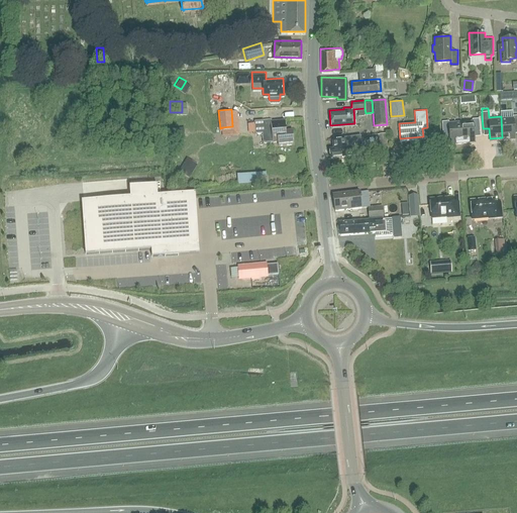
[(501,116),(502,137),(514,136),(514,126),(516,125),(516,112),(512,113),(512,116),(501,116)]
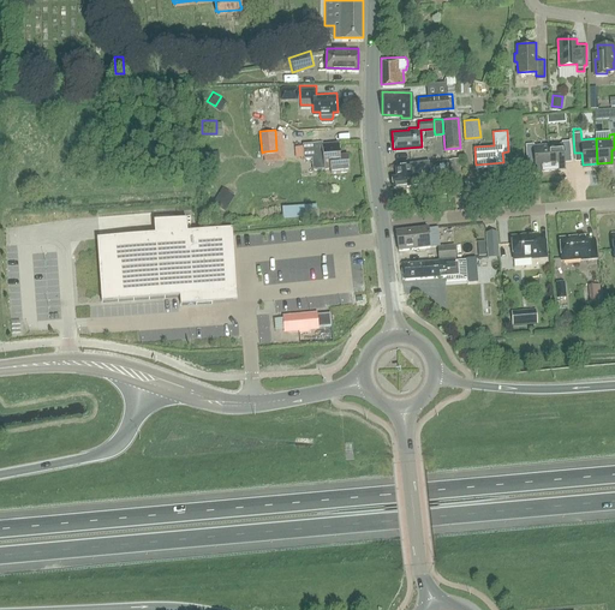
[(548,142),(549,167),(563,166),(563,154),(571,154),(569,138),(561,138),(561,142),(548,142)]
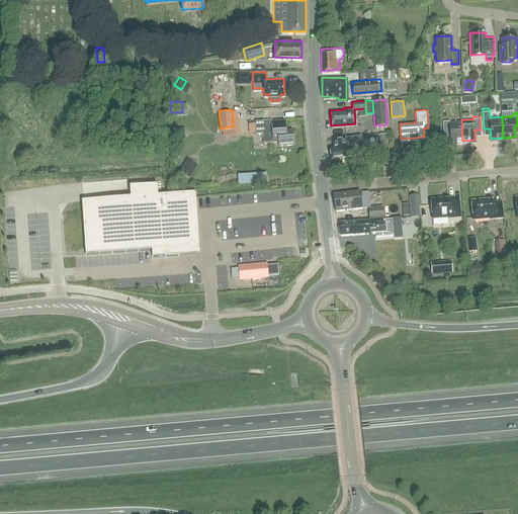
[(284,118),(271,119),(270,117),(255,118),(256,131),(263,130),(264,141),(272,140),(278,140),(278,144),(293,142),(292,129),(285,129),(284,118)]
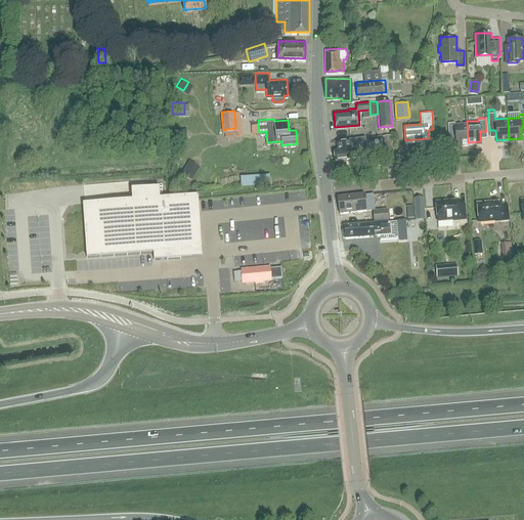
[(468,142),(467,121),(454,122),(454,120),(447,120),(448,133),(454,133),(455,143),(468,142)]
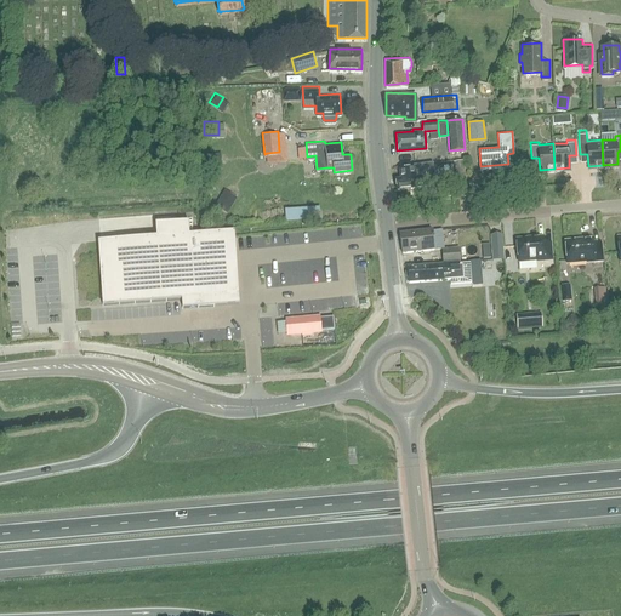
[(216,149),(204,152),(205,163),(217,161),(216,149)]
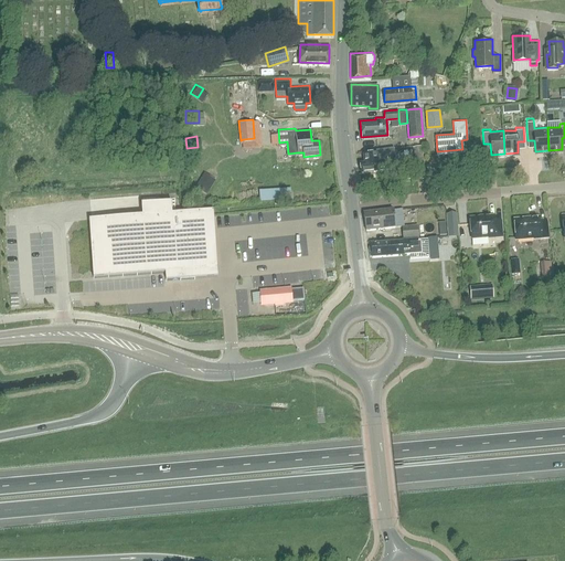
[(420,141),(412,143),(416,176),(424,175),(420,141)]
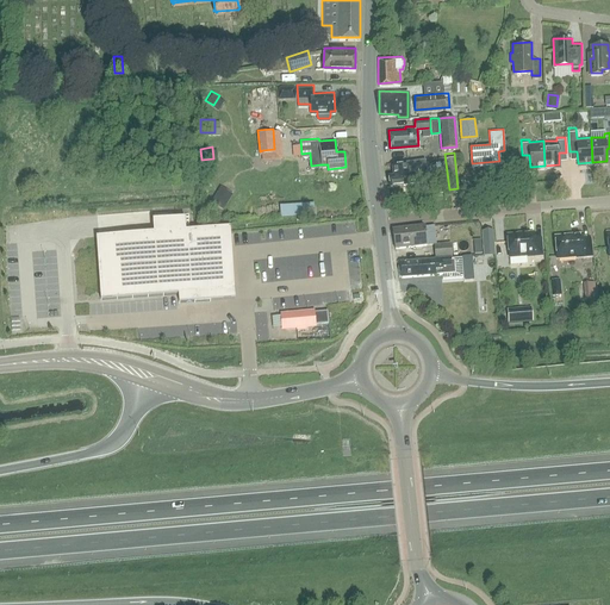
[(409,181),(422,179),(422,170),(427,169),(424,157),(405,160),(405,162),(392,163),(392,173),(388,173),(390,184),(409,181)]
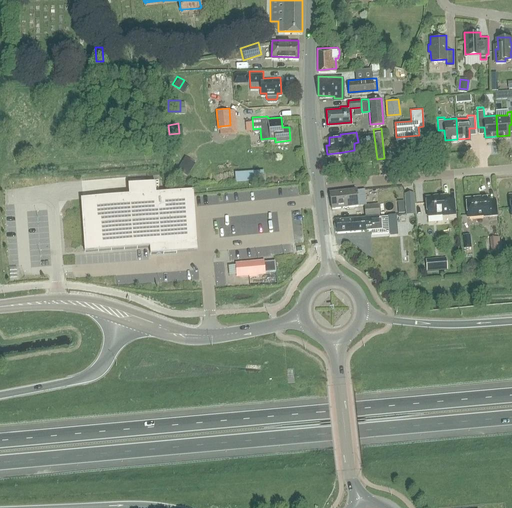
[(182,157),(176,167),(186,174),(193,163),(182,157)]
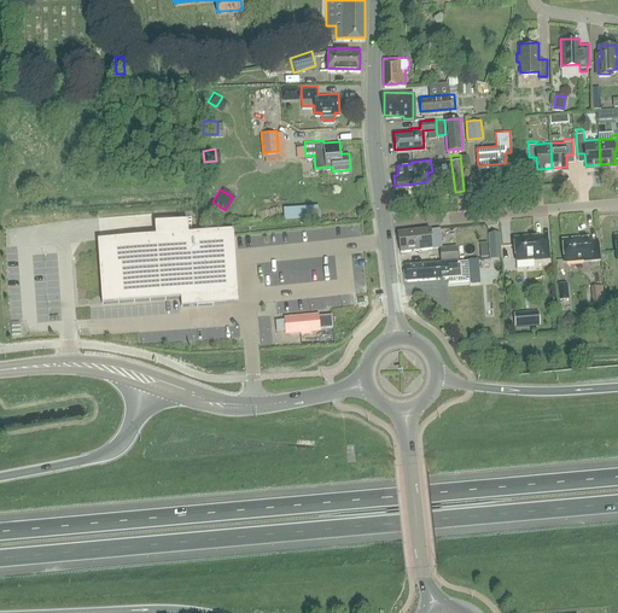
[(318,203),(308,203),(309,216),(318,215),(318,203)]
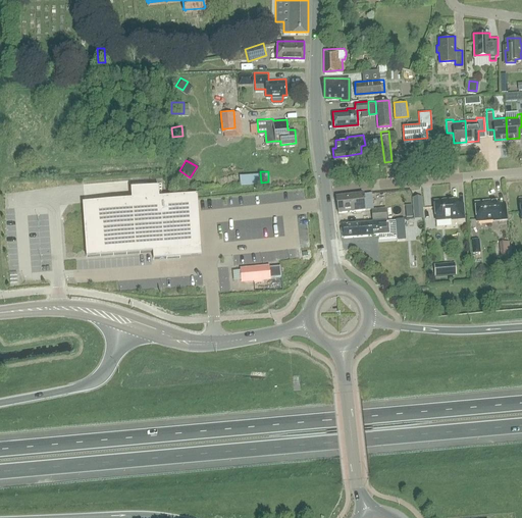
[(246,172),(239,173),(240,185),(247,184),(246,172)]
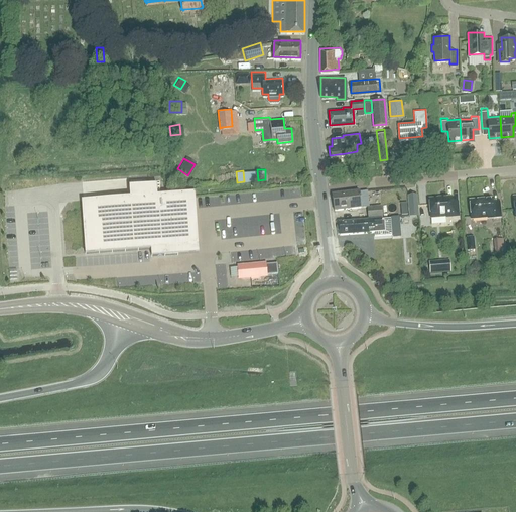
[(177,244),(190,243),(188,203),(196,203),(195,189),(157,192),(156,181),(135,182),(136,194),(130,194),(82,198),(85,251),(151,246),(151,253),(177,251),(177,244)]
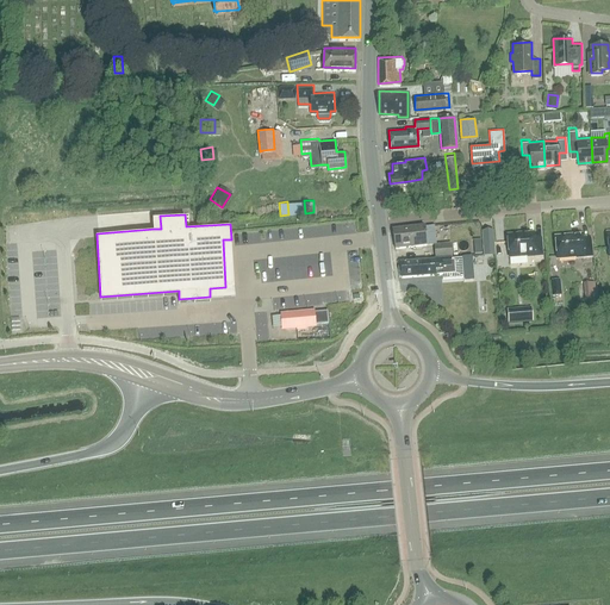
[(424,223),(392,226),(392,228),(394,245),(435,241),(433,222),(424,223)]
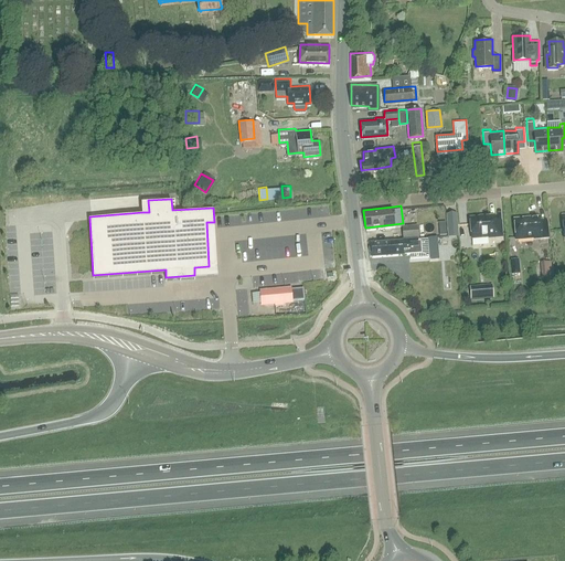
[(457,209),(446,210),(448,233),(458,232),(457,209)]
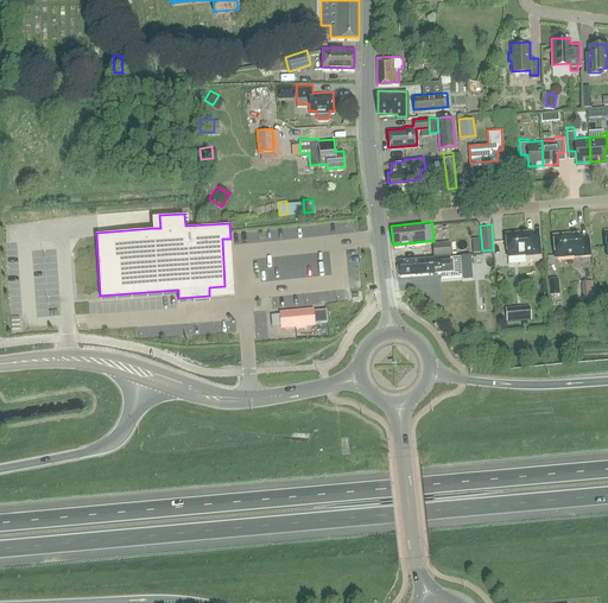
[(515,232),(505,233),(507,254),(540,252),(538,234),(531,234),(531,228),(515,229),(515,232)]
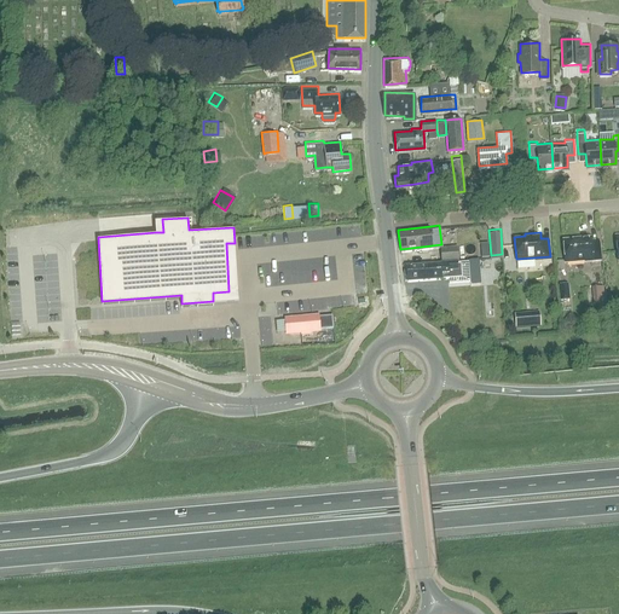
[(579,237),(562,238),(563,258),(591,255),(591,258),(601,258),(600,242),(590,243),(590,233),(579,235),(579,237)]
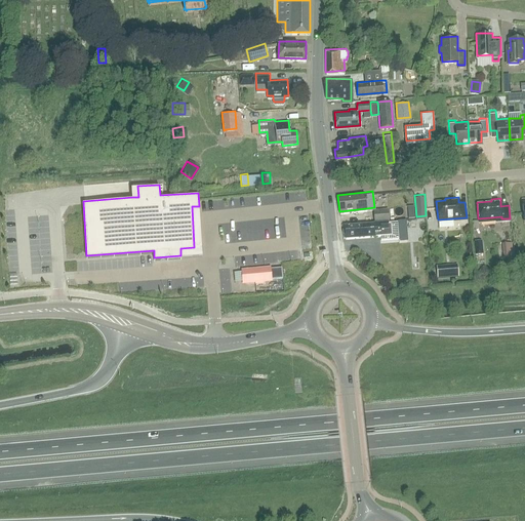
[(374,218),(389,217),(388,206),(373,207),(374,218)]
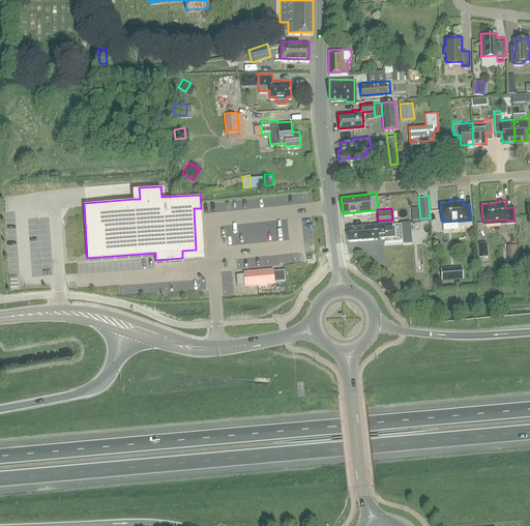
[(403,237),(402,226),(402,222),(348,226),(348,228),(346,229),(346,230),(346,232),(347,233),(348,234),(349,238),(384,236),(385,236),(385,239),(403,237)]
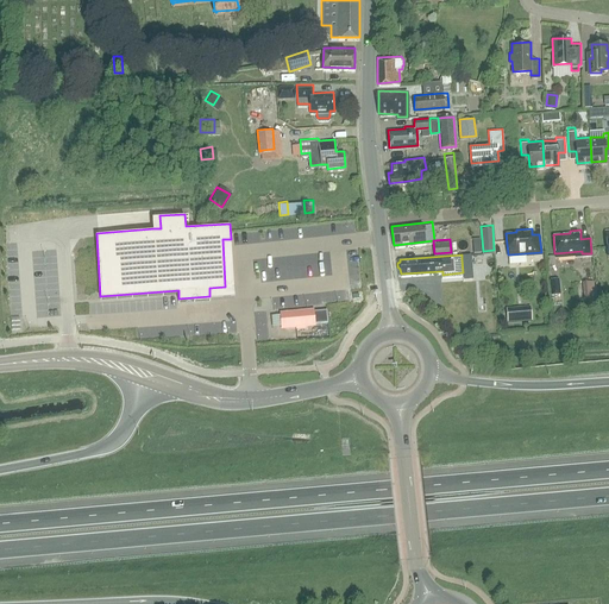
[(551,277),(550,277),(551,293),(553,291),(553,293),(559,291),(560,291),(559,276),(557,276),(551,276),(551,277)]
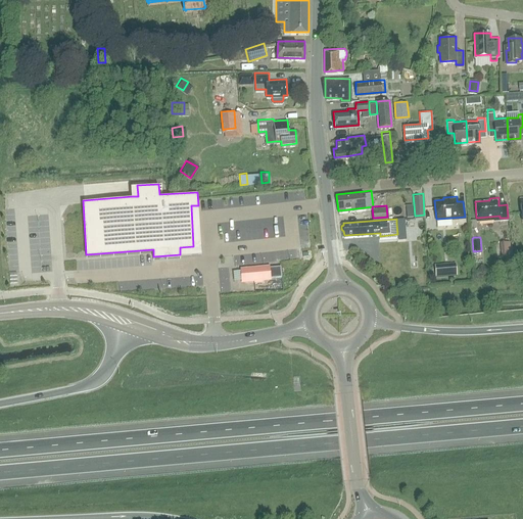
[(511,248),(510,238),(495,239),(495,249),(511,248)]
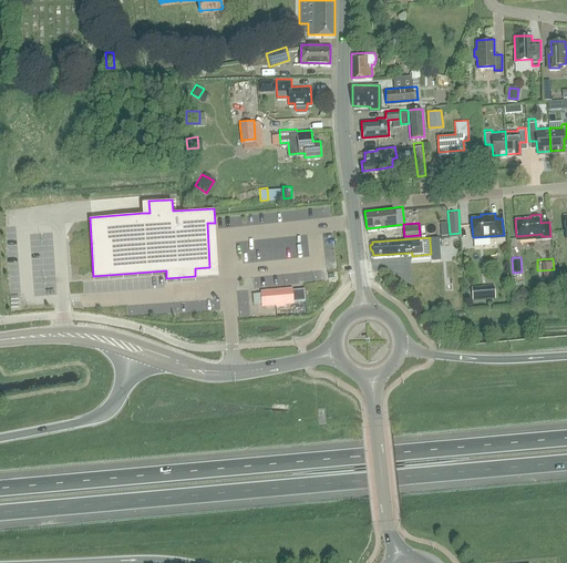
[(494,284),(471,286),(472,298),(495,296),(494,284)]
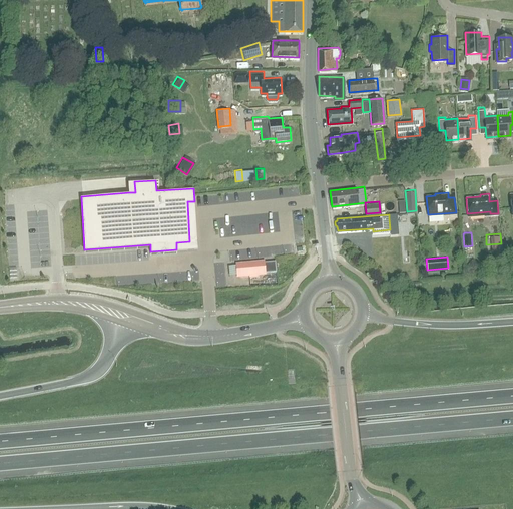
[(264,258),(235,260),(236,275),(248,274),(248,275),(257,274),(257,272),(265,272),(265,270),(276,269),(275,258),(264,259),(264,258)]
